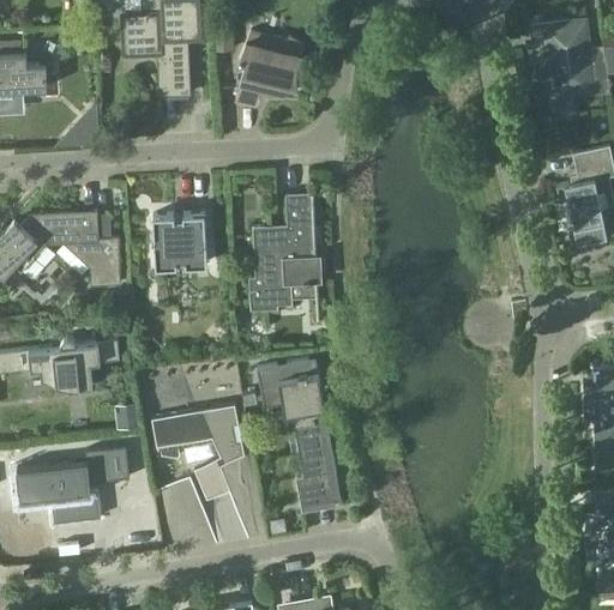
[(197,0),(140,0),(142,14),(124,14),(126,54),(143,53),(142,42),(157,41),(161,96),(191,95),(187,34),(199,32),(197,0)]
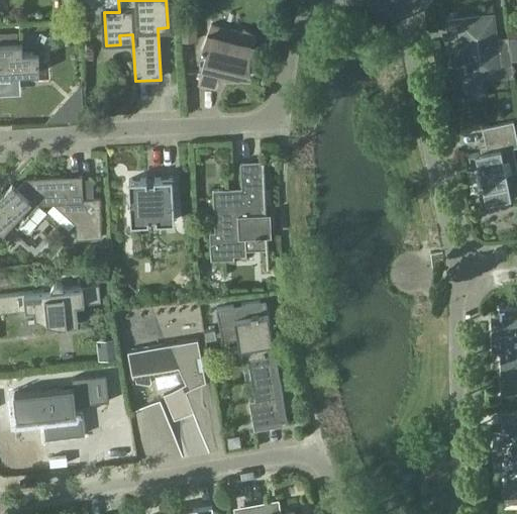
[(493,18),(449,23),(453,59),(461,58),(466,84),(513,78),(509,41),(496,43),(493,18)]
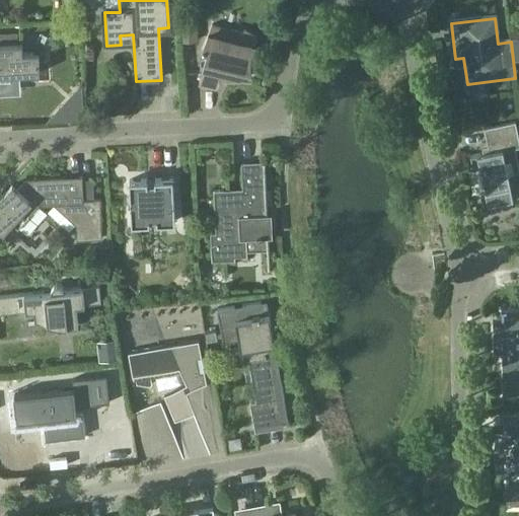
[(243,34),(213,26),(203,50),(205,52),(206,51),(208,52),(200,86),(217,90),(222,79),(222,75),(233,75),(233,78),(252,78),(251,59),(257,40),(245,31),(243,34)]
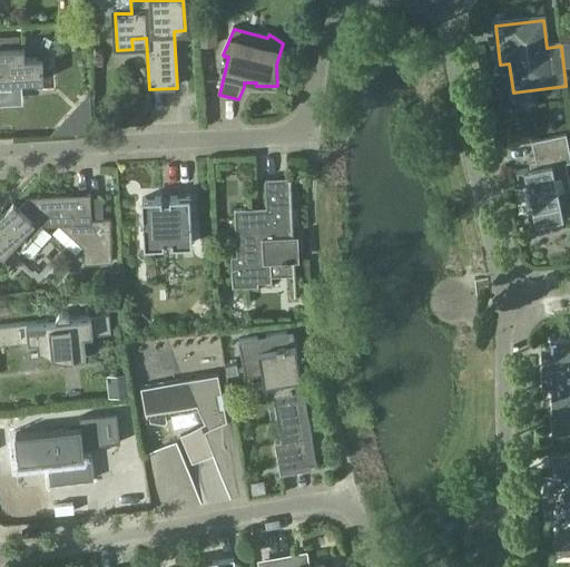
[(18,85),(45,82),(43,60),(26,60),(26,50),(21,50),(20,40),(0,40),(0,103),(19,103),(18,85)]
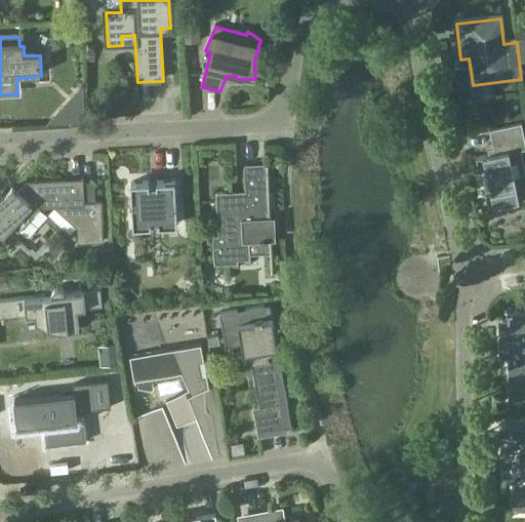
[(489,158),(484,160),(484,159),(476,160),(479,173),(487,172),(492,195),(486,196),(490,214),(509,210),(508,205),(524,201),(524,169),(521,153),(524,151),(524,141),(522,126),(490,133),(494,150),(488,151),(489,158)]
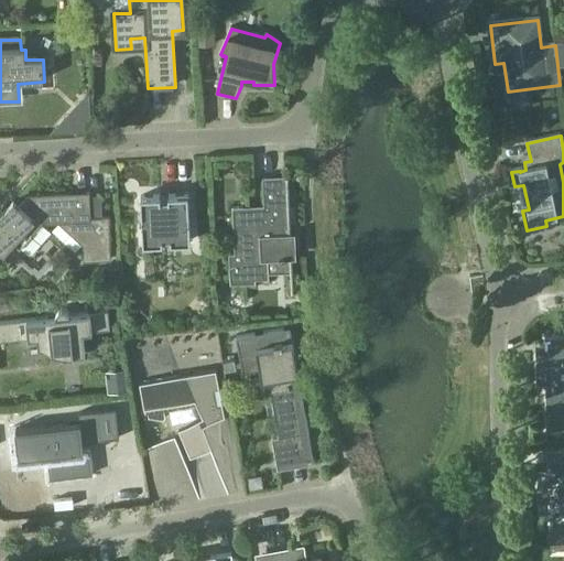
[(288,214),(286,179),(260,180),(262,215),(250,215),(250,209),(230,211),(232,256),(227,256),(228,287),(253,286),(253,282),(267,281),(266,263),(290,262),(288,225),(292,225),(291,214),(288,214)]
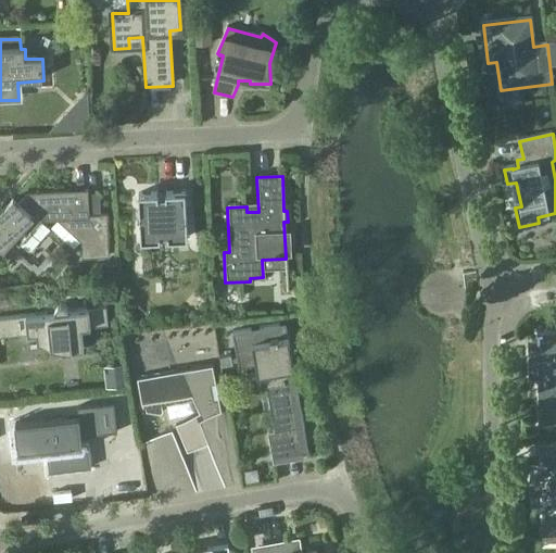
[(89,191),(28,195),(17,206),(19,208),(13,213),(7,206),(0,214),(0,250),(3,253),(14,241),(20,247),(42,223),(59,222),(83,243),(83,260),(110,258),(108,215),(90,216),(89,191)]
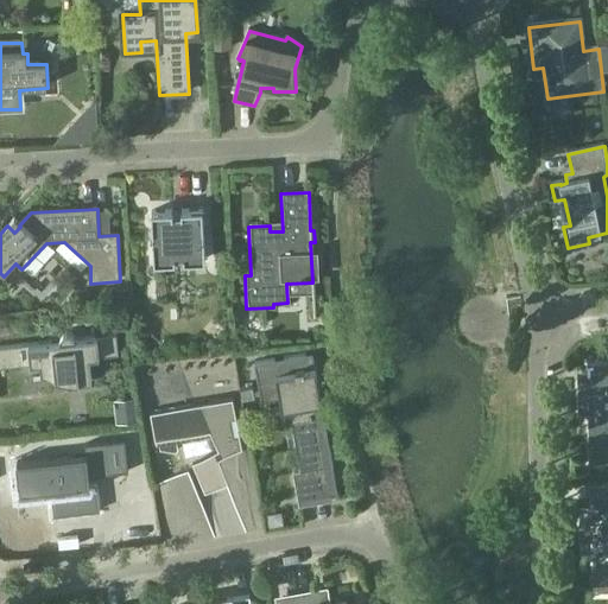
[(185,265),(207,264),(203,211),(183,213),(183,216),(173,217),(173,213),(152,214),(153,234),(151,234),(152,247),(154,247),(156,267),(177,266),(177,261),(185,261),(185,265)]
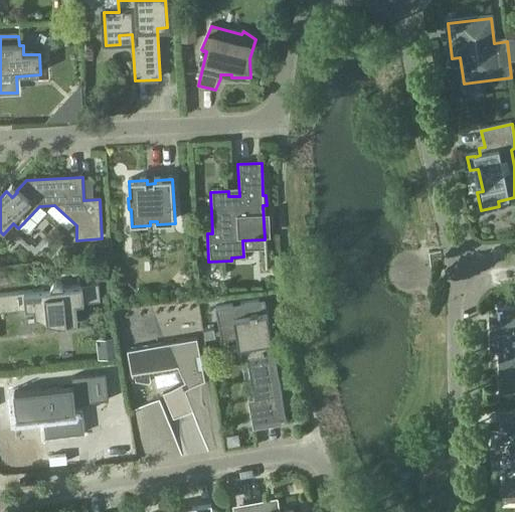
[(96,259),(109,259),(109,245),(95,246),(96,259)]
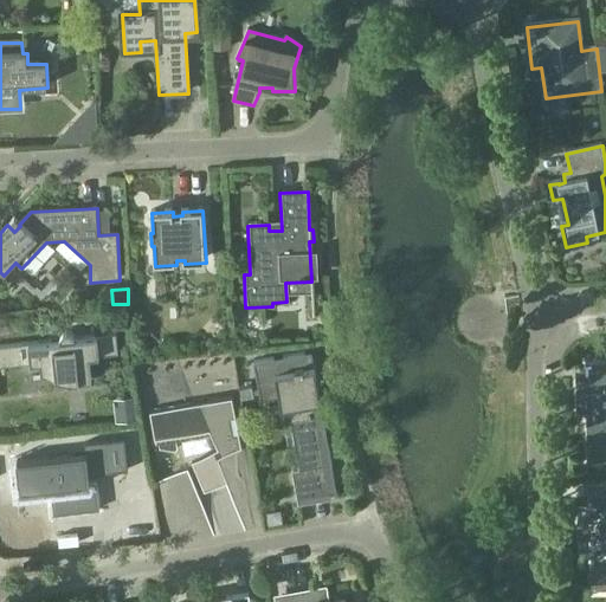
[(60,341),(60,343),(0,349),(0,368),(40,364),(42,375),(49,377),(57,380),(69,382),(79,383),(86,383),(92,382),(89,360),(118,356),(116,337),(76,341),(75,338),(72,336),(70,335),(69,335),(66,335),(64,335),(63,336),(62,338),(60,341)]
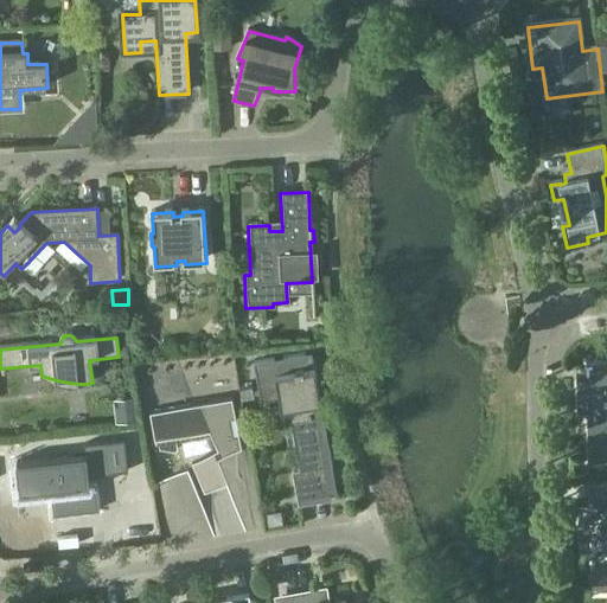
[(332,502),(330,491),(337,489),(312,355),(255,366),(260,396),(279,392),(280,399),(287,398),(300,472),(293,473),(298,501),(330,496),(331,504),(332,502)]
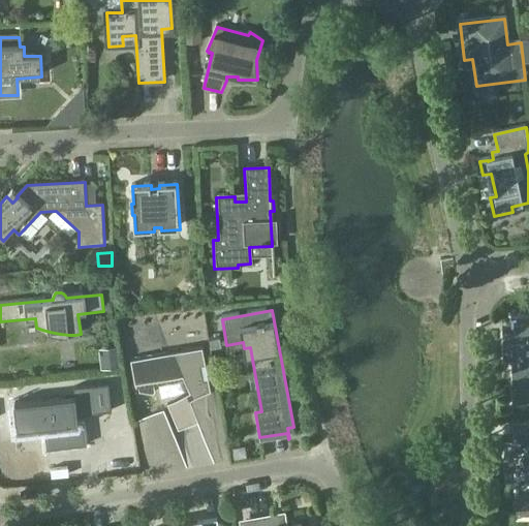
[(528,317),(511,317),(511,327),(503,327),(503,362),(511,362),(512,388),(528,388),(528,317)]
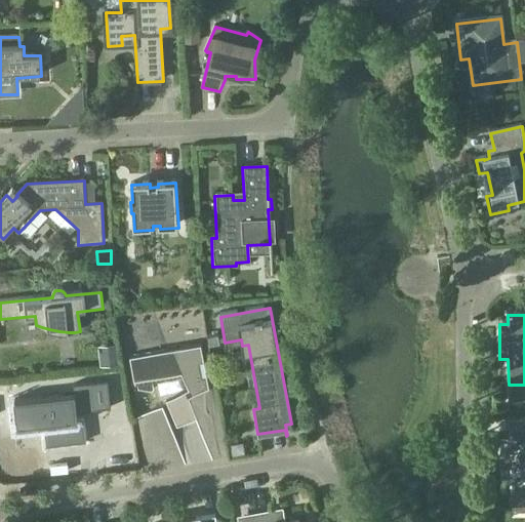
[(201,346),(130,358),(134,384),(137,384),(138,392),(152,393),(154,390),(153,380),(183,375),(187,389),(184,390),(187,395),(189,394),(189,395),(166,404),(177,431),(197,423),(189,403),(209,393),(201,346)]
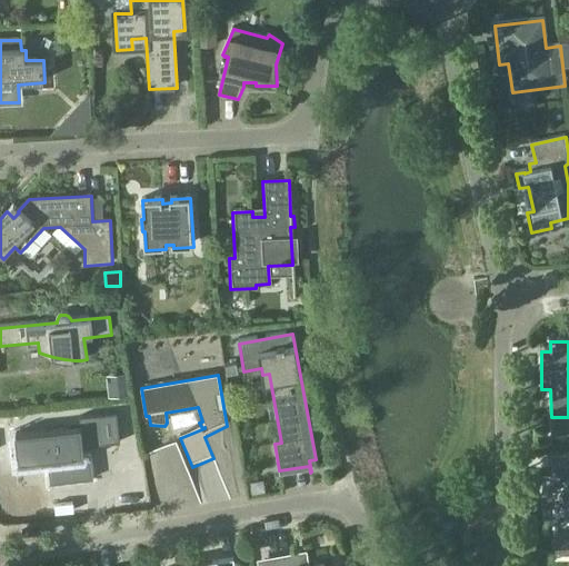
[(128,396),(127,380),(109,383),(110,398),(128,396)]
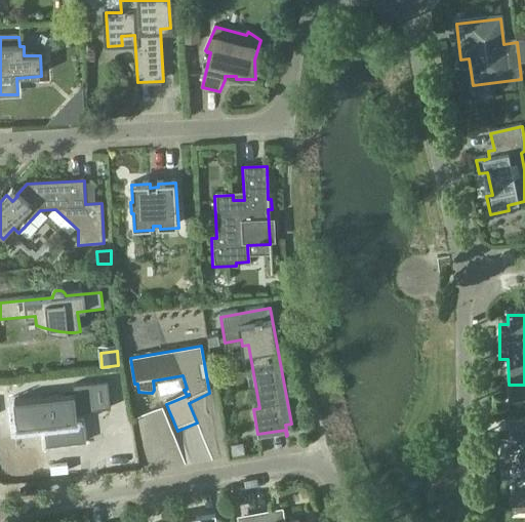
[(95,412),(92,385),(74,387),(75,396),(15,402),(18,428),(45,426),(47,448),(87,444),(84,419),(78,420),(78,414),(95,412)]
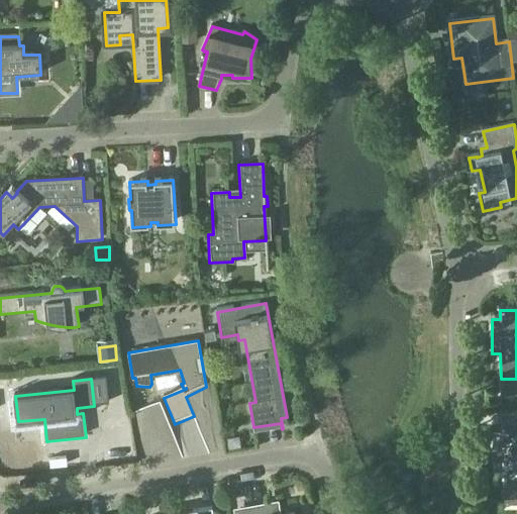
[(516,414),(503,415),(504,444),(495,444),(496,472),(504,471),(504,497),(516,496),(516,414)]
